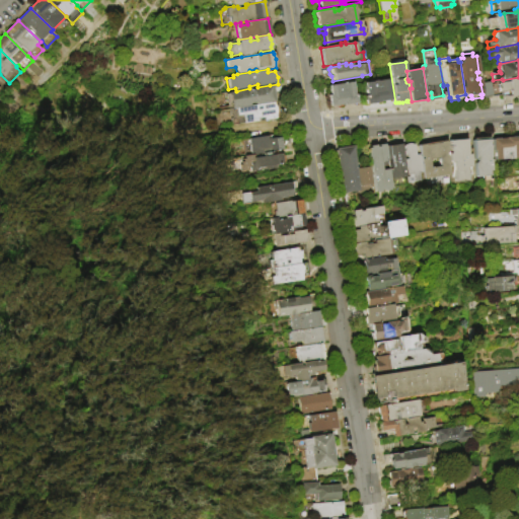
[(503,80),(518,77),(518,94),(516,95),(516,96),(509,97),(509,96),(500,97),(500,96),(483,99),(483,94),(480,84),(498,81),(497,81),(503,80)]
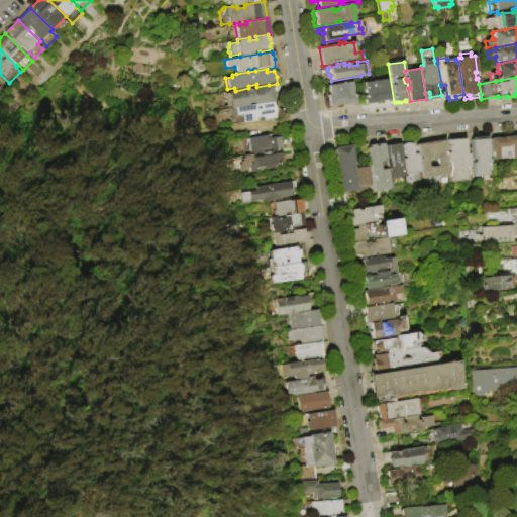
[(363,83),(387,79),(388,89),(389,89),(391,100),(379,102),(379,103),(365,105),(364,96),(365,96),(363,83)]
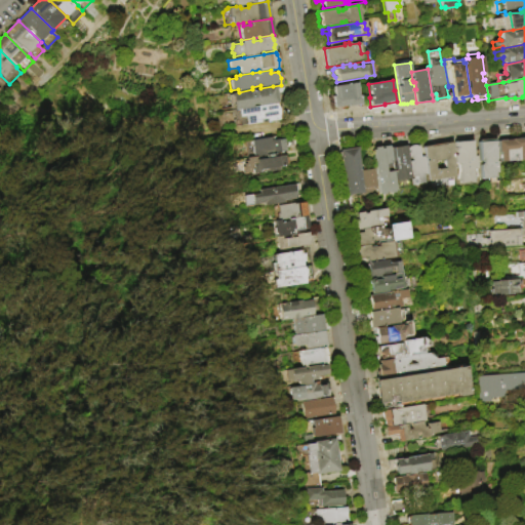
[(332,87),(356,83),(358,96),(360,96),(361,105),(335,109),(334,109),(332,96),(333,96),(332,87)]
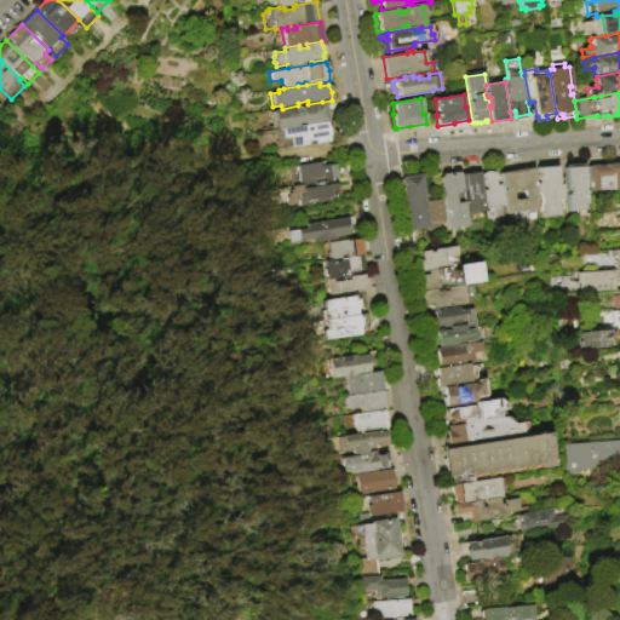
[(282,109),(298,105),(308,104),(322,102),(322,104),(325,103),(327,119),(326,119),(326,122),(276,130),(273,110),(282,109)]
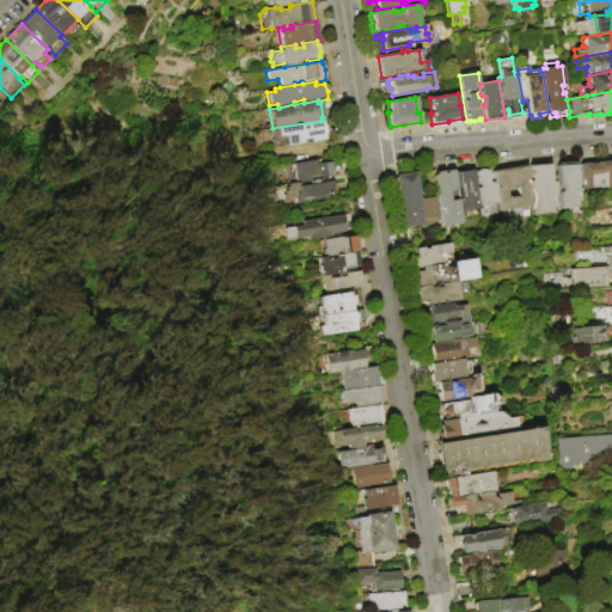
[(273,128),(322,121),(323,120),(324,123),(325,127),(326,132),(325,135),(326,139),(311,142),(310,139),(303,140),(303,144),(273,148),(269,129),(273,128)]
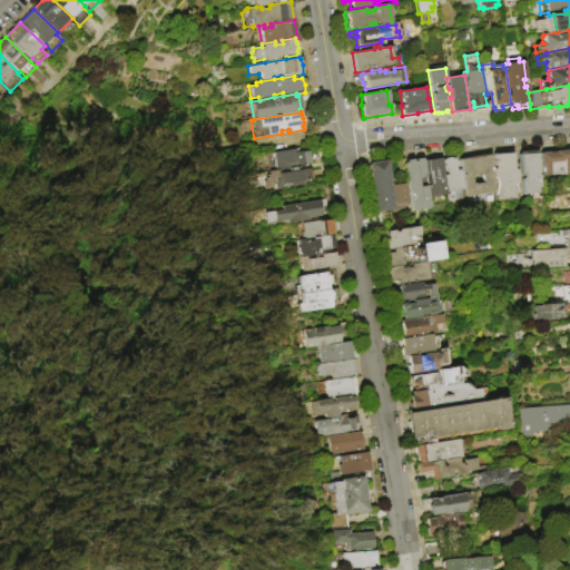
[(265,154),(304,147),(305,150),(307,150),(310,165),(307,165),(267,172),(265,154)]
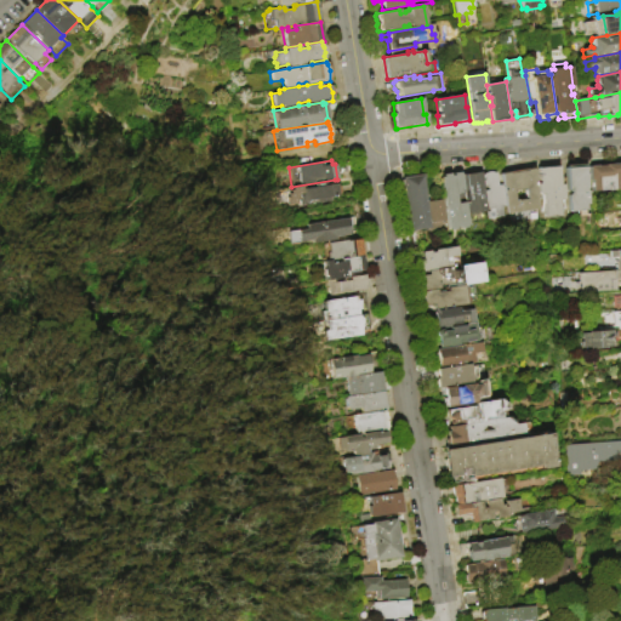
[(565,165),(585,164),(587,189),(586,189),(587,192),(588,205),(586,205),(587,220),(580,220),(580,211),(577,212),(573,212),(570,212),(568,195),(569,193),(570,193),(570,191),(568,191),(565,165)]
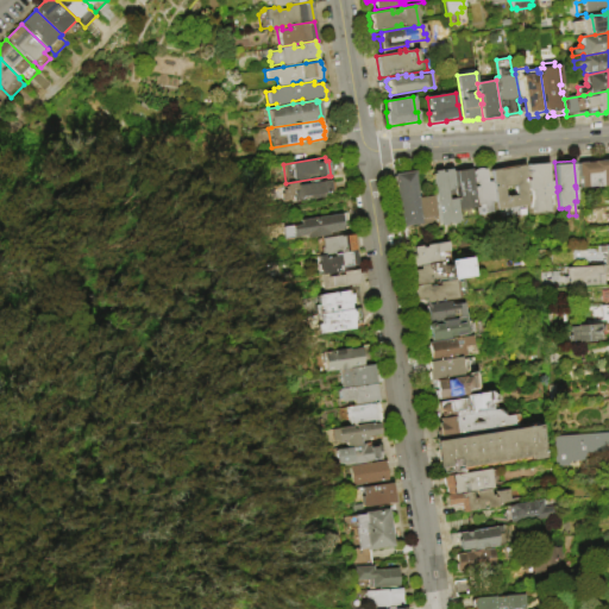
[(578,164),(592,163),(592,162),(608,161),(608,186),(582,188),(581,177),(579,177),(578,164)]
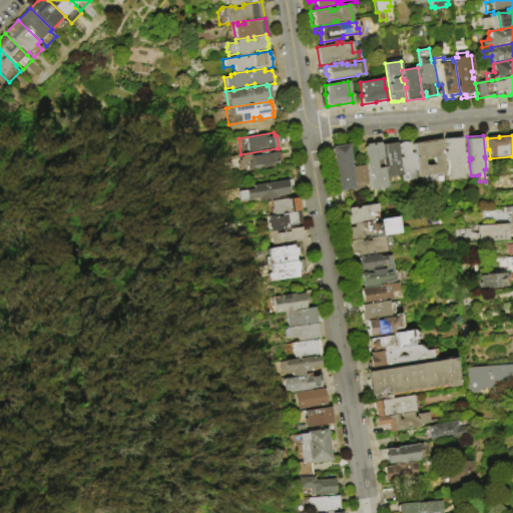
[(445,138),(461,137),(462,147),(466,147),(467,157),(465,157),(466,165),(463,165),(464,179),(450,180),(449,160),(446,160),(444,159),(444,152),(446,150),(445,138)]
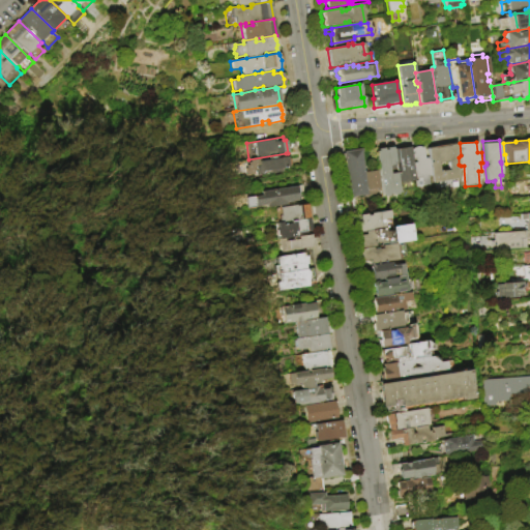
[(427,149),(434,147),(448,145),(457,144),(458,159),(457,159),(460,179),(457,179),(458,187),(449,189),(449,186),(437,188),(436,183),(432,183),(431,177),(427,149)]
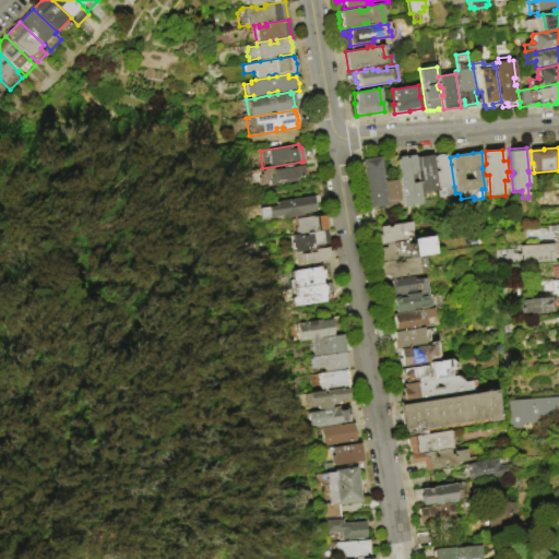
[(405,207),(397,159),(399,159),(397,157),(404,156),(405,158),(407,158),(406,156),(413,155),(414,157),(415,157),(417,174),(409,175),(411,183),(418,182),(420,193),(421,202),(420,203),(420,205),(405,207)]
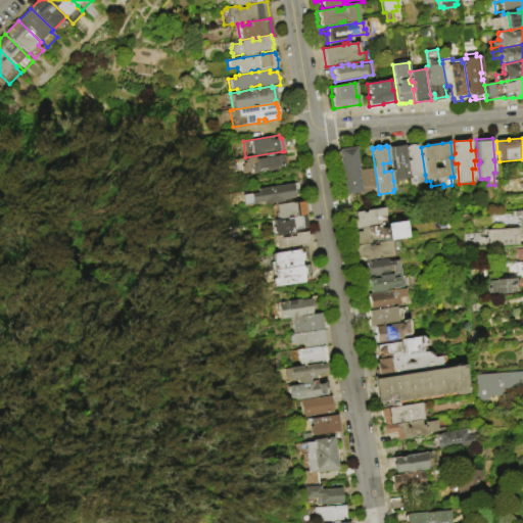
[(388,147),(405,145),(405,148),(407,157),(407,161),(410,178),(393,181),(391,171),(390,162),(388,147)]
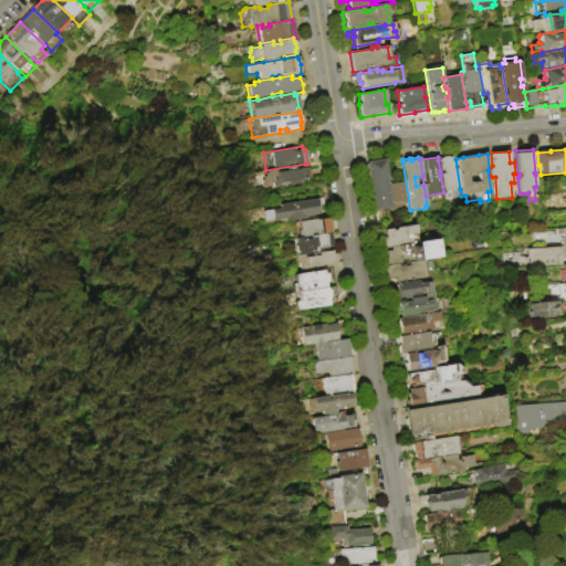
[(443,192),(440,175),(444,174),(444,169),(440,170),(438,160),(443,157),(447,157),(451,158),(451,160),(456,159),(460,189),(457,189),(458,197),(451,198),(451,199),(444,200),(443,192)]
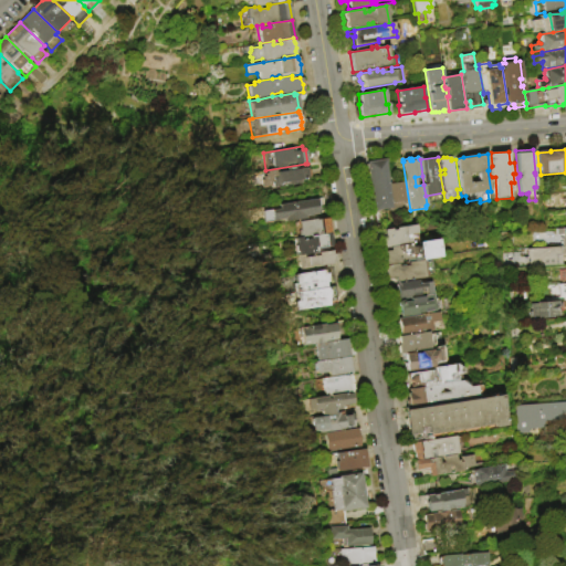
[(365,163),(385,159),(385,163),(390,202),(391,208),(375,210),(375,212),(373,212),(365,163)]
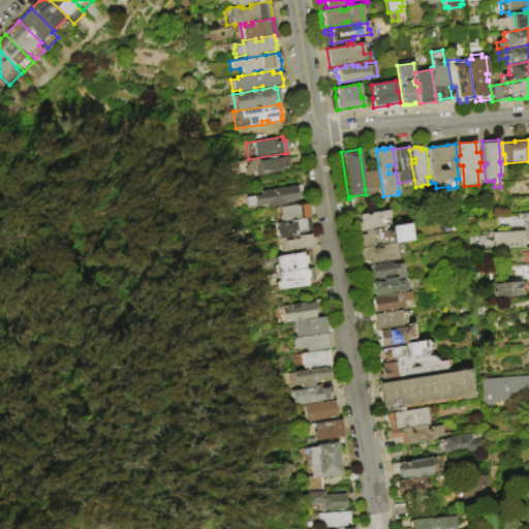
[(248,159),(285,153),(285,156),(286,156),(286,158),(288,160),(289,164),(287,165),(288,167),(280,168),(280,170),(254,176),(253,173),(245,175),(244,168),(246,168),(245,165),(247,165),(247,162),(249,162),(248,159)]
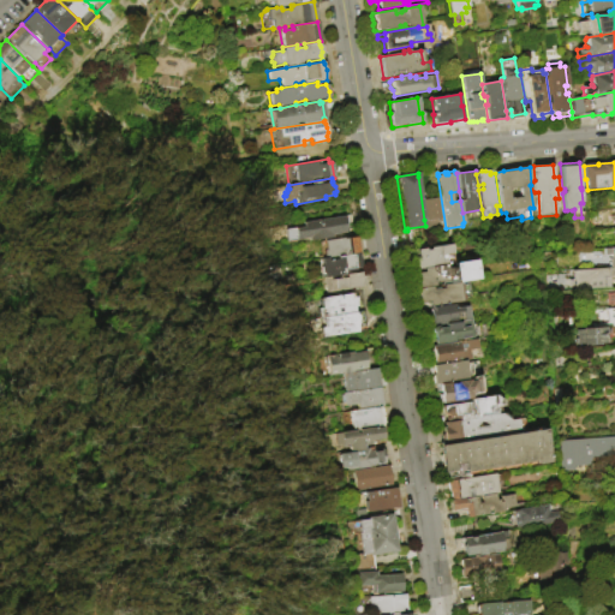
[(425,226),(424,220),(427,220),(423,199),(425,199),(424,193),(433,192),(434,198),(439,197),(442,219),(441,219),(442,224),(437,224),(437,228),(425,230),(425,226)]
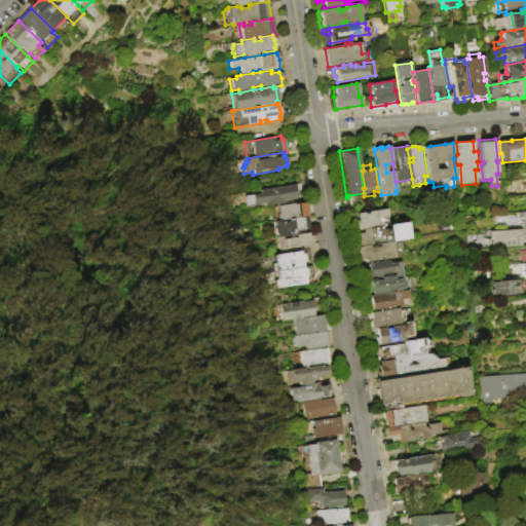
[(259,190),(293,184),(295,197),(285,199),(285,202),(266,205),(265,202),(254,204),(253,204),(248,204),(247,195),(252,194),(253,195),(260,194),(259,190)]
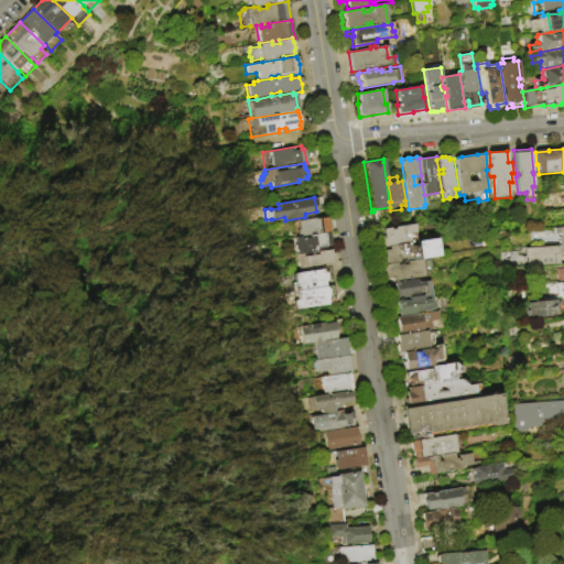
[(297,220),(315,217),(315,218),(327,216),(329,230),(328,231),(310,234),(301,236),(299,236),(297,228),(300,228),(297,220)]
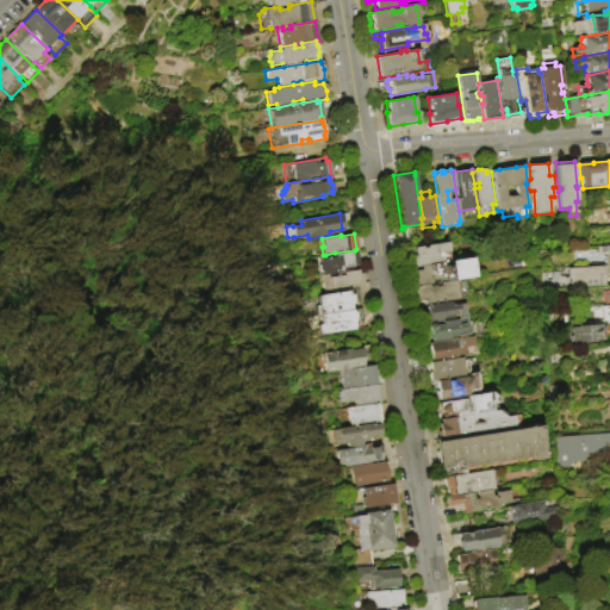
[(419,266),(412,267),(410,256),(415,256),(414,248),(422,247),(422,248),(427,248),(427,246),(447,242),(448,251),(441,253),(442,262),(419,266)]
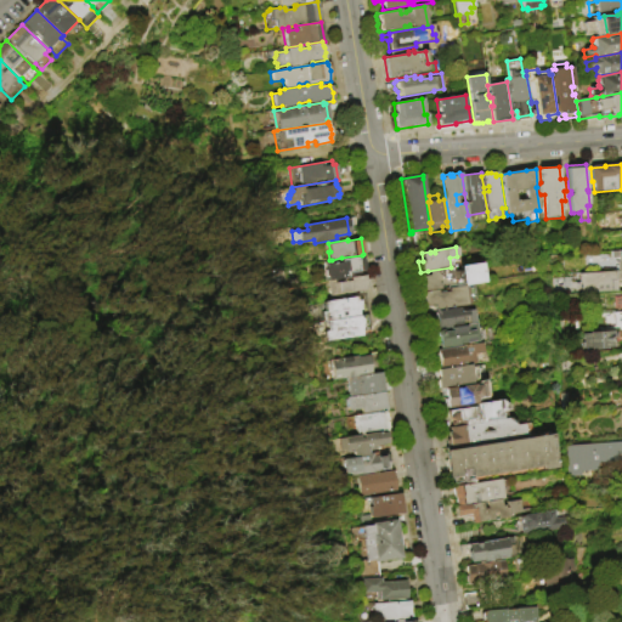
[(621,270),(621,271),(618,271),(617,263),(620,261),(620,258),(612,259),(611,253),(621,252),(621,270)]
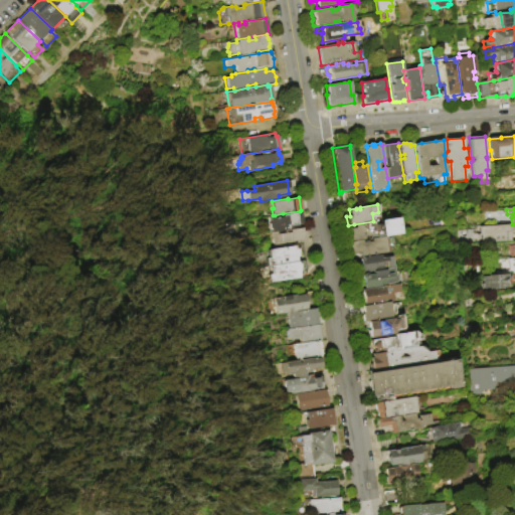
[(273,215),(275,215),(275,217),(283,216),(283,213),(300,211),(300,213),(301,214),(302,218),(302,221),(302,223),(290,225),(291,228),(286,229),(278,231),(273,231),(272,229),(270,227),(269,222),(271,221),(270,216),(273,215)]
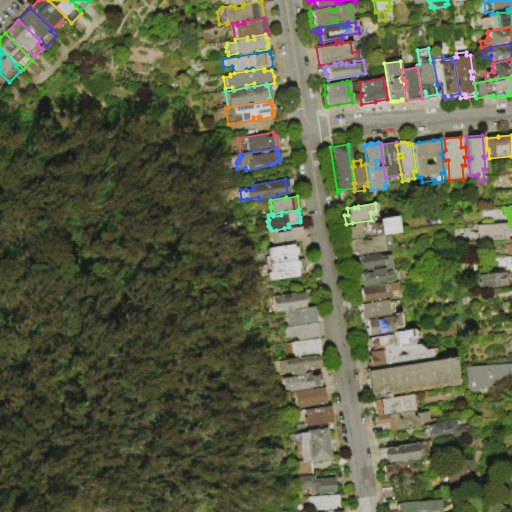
[(371,220),(372,224),(378,223),(377,220),(395,217),(397,233),(393,233),(373,236),(373,234),(361,236),(362,238),(359,239),(347,241),(346,236),(345,236),(344,228),(352,226),(352,223),(371,220)]
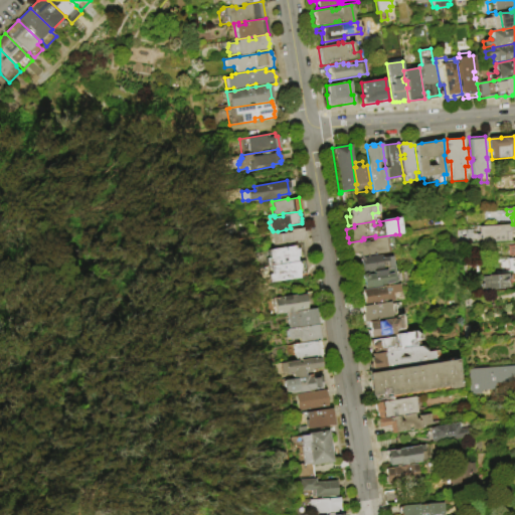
[(514,234),(510,234),(511,240),(482,242),(480,227),(514,224),(514,223),(514,234)]
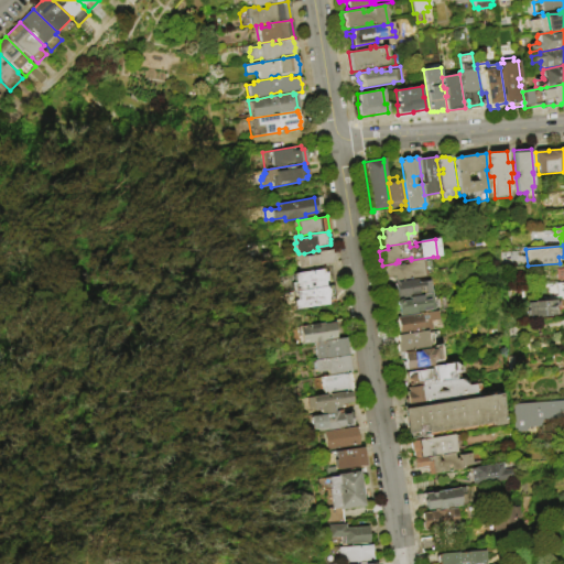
[(299,253),(304,253),(304,256),(313,255),(313,251),(318,250),(331,248),(332,252),(334,252),(334,257),(332,259),(333,262),(331,263),(332,267),(322,268),(301,271),(299,253)]
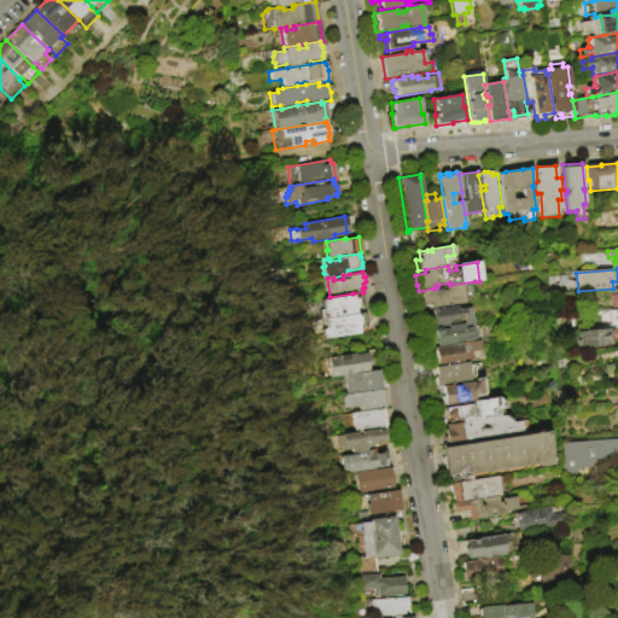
[(431,308),(423,309),(419,291),(433,289),(435,291),(444,290),(444,286),(450,285),(474,281),(476,286),(470,287),(471,298),(466,299),(466,301),(464,302),(464,303),(455,304),(431,308)]
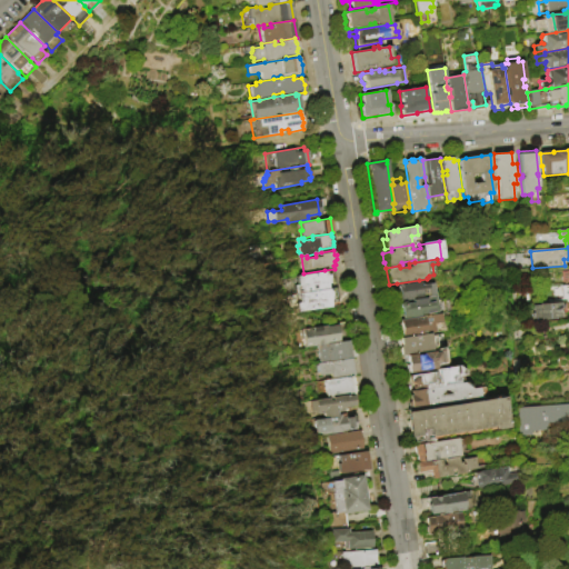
[(303,273),(325,270),(326,275),(328,275),(329,282),(327,282),(328,288),(299,293),(297,293),(295,285),(298,283),(297,275),(303,273)]
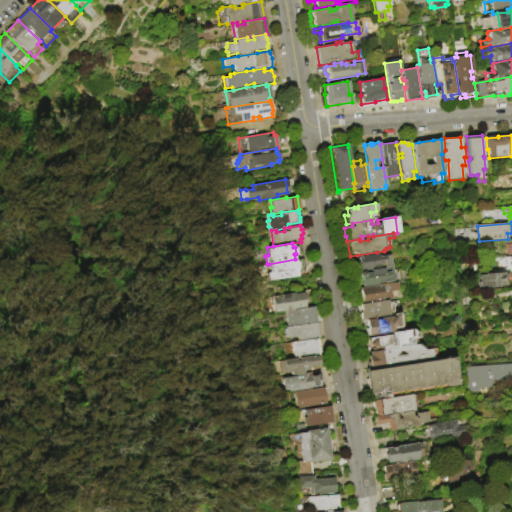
[(391,266),(370,270),(360,271),(357,255),(377,252),(378,257),(389,255),(391,266)]
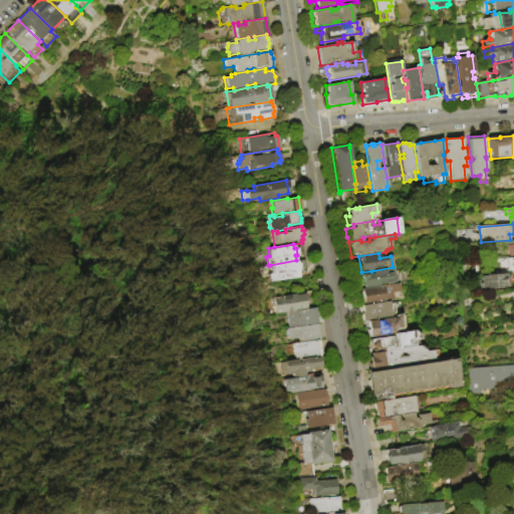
[(505,272),(513,271),(513,256),(498,257),(499,273),(478,275),(479,288),(505,287),(505,272)]
